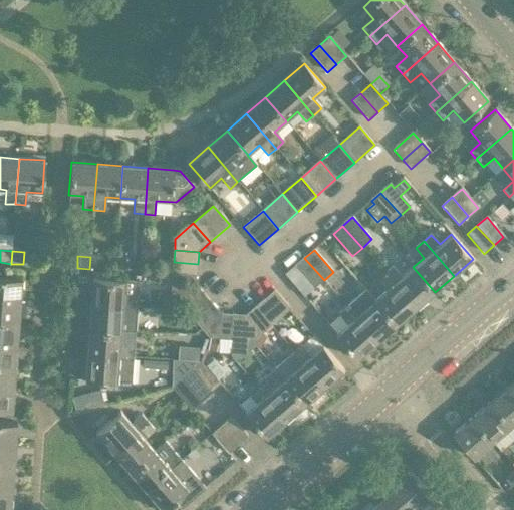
[(102,270),(102,258),(90,257),(89,269),(102,270)]
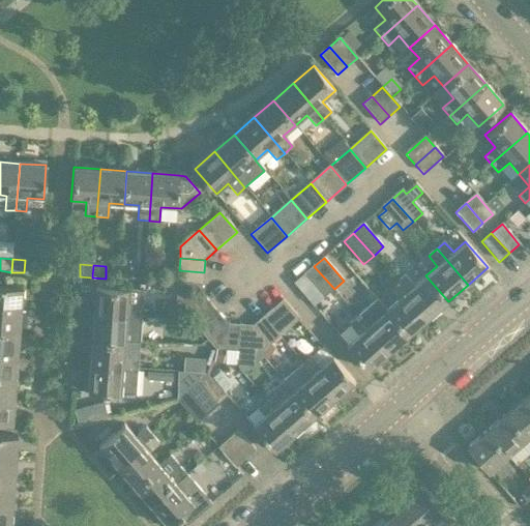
[(324,298),(334,289),(314,266),(304,275),(324,298)]
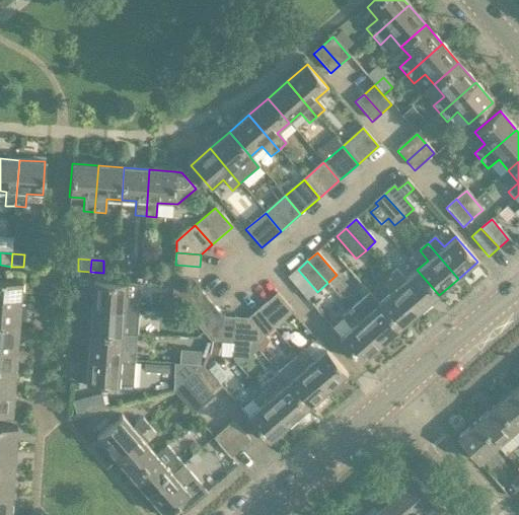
[(129,275),(130,262),(117,262),(116,274),(129,275)]
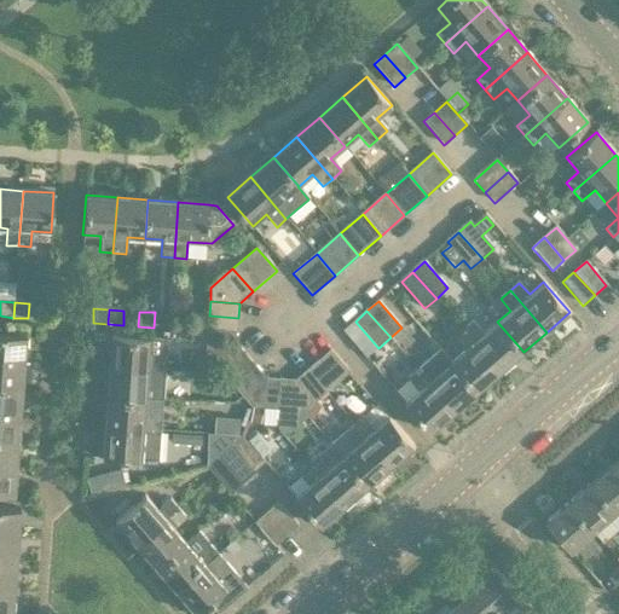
[(237,334),(238,318),(209,316),(208,331),(237,334)]
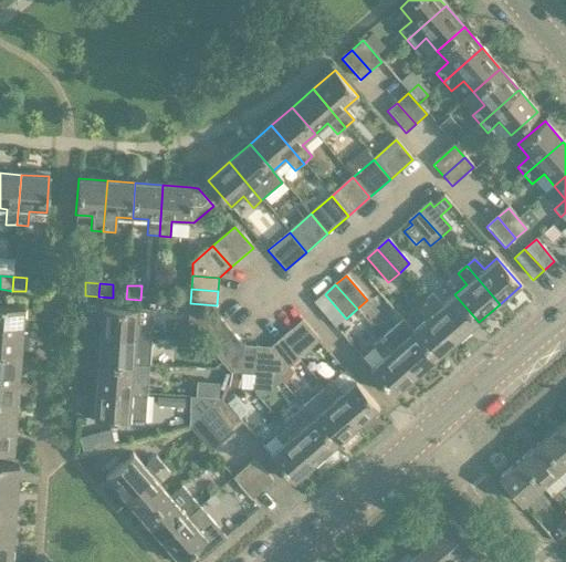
[(454,294),(442,305),(433,294),(425,302),(458,341),(479,322),(454,294)]
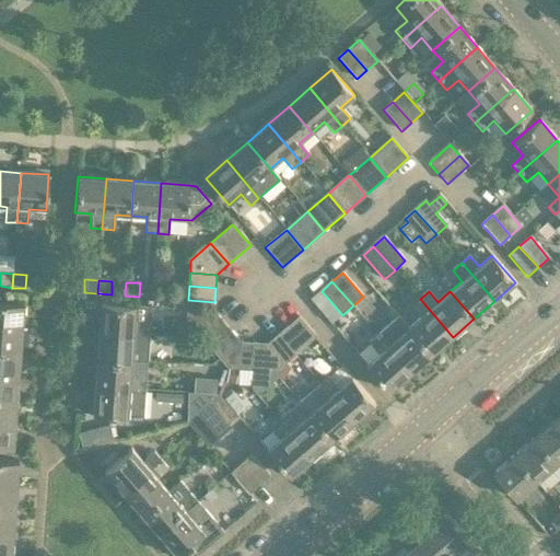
[(432,355),(453,337),(420,299),(411,307),(420,317),(408,327),(432,355)]
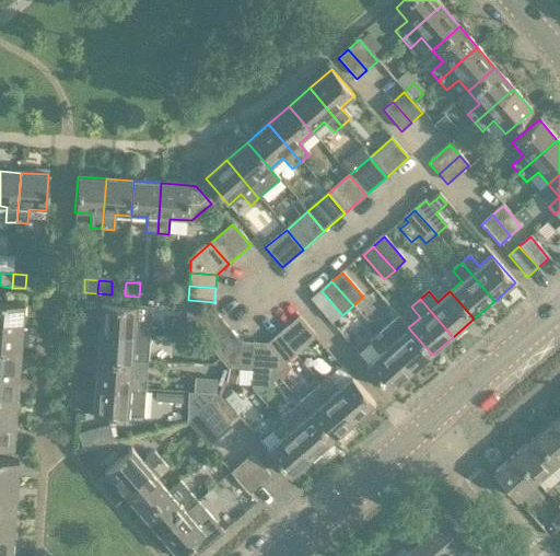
[(0,327),(21,328),(23,307),(0,303),(0,327)]
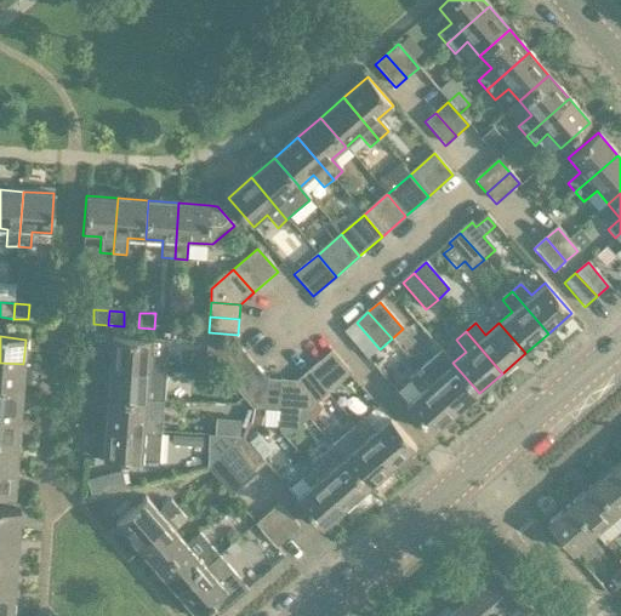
[(167,341),(151,340),(112,337),(109,369),(165,372),(167,341)]
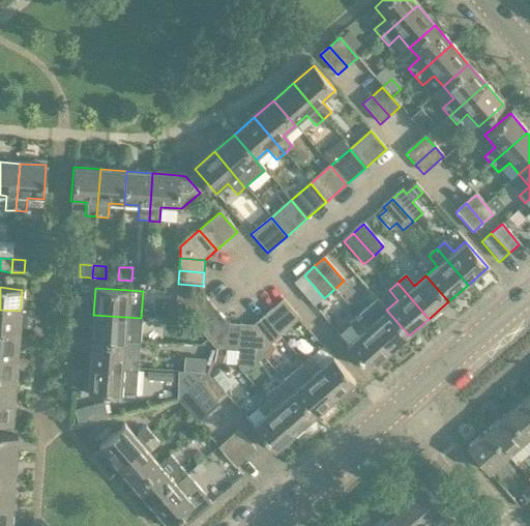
[(211,305),(203,296),(177,294),(176,304),(192,322),(211,305)]
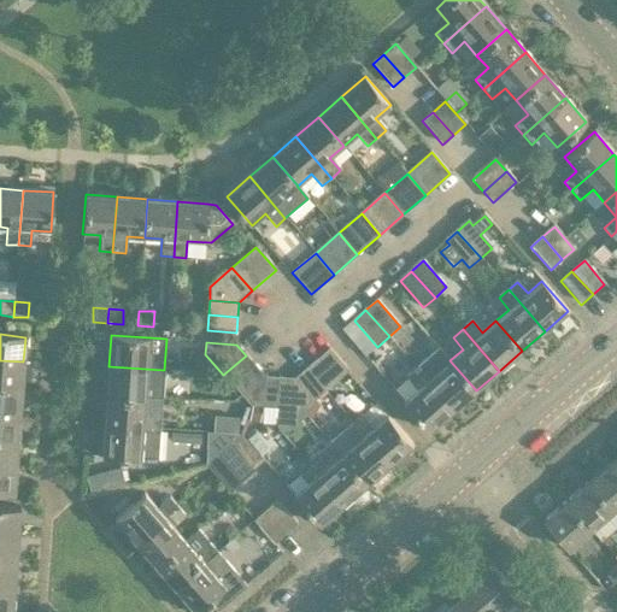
[(453,411),(476,390),(450,360),(440,348),(425,360),(417,369),(453,411)]
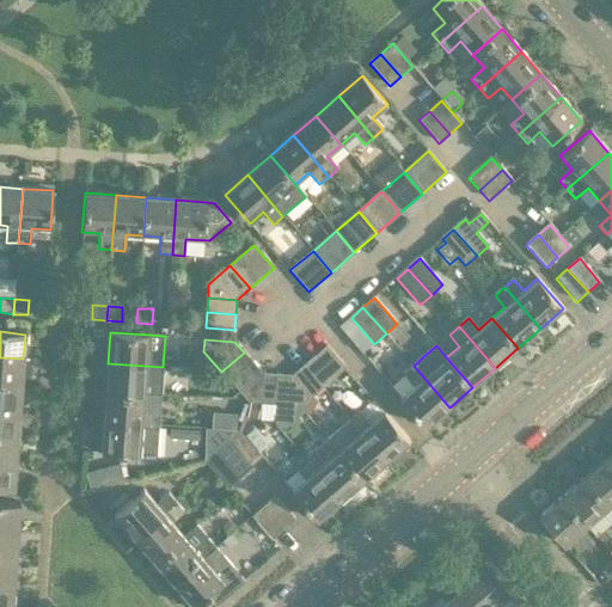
[(324,387),(346,369),(326,347),(305,366),(324,387)]
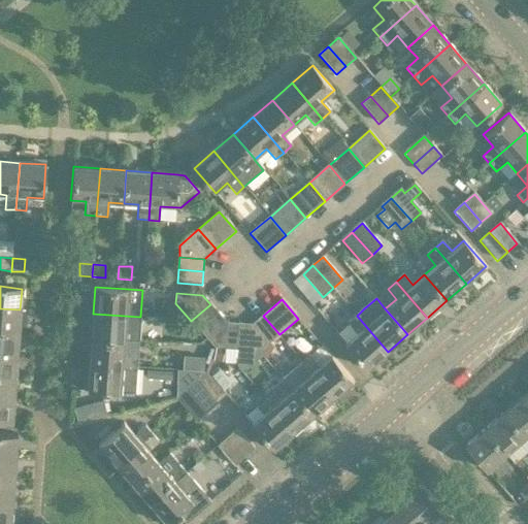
[(199,331),(219,314),(210,304),(191,321),(199,331)]
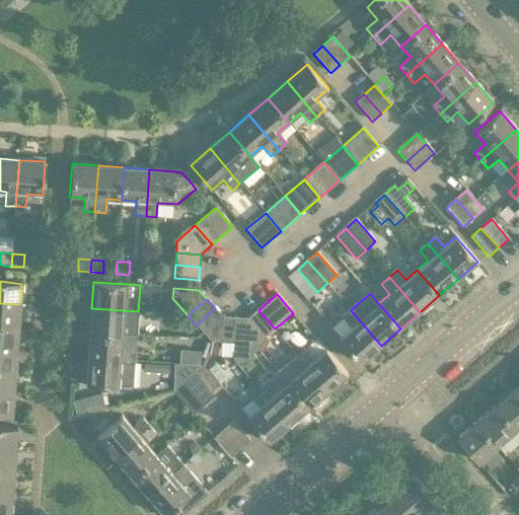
[(0,325),(18,327),(19,306),(0,304),(0,325)]
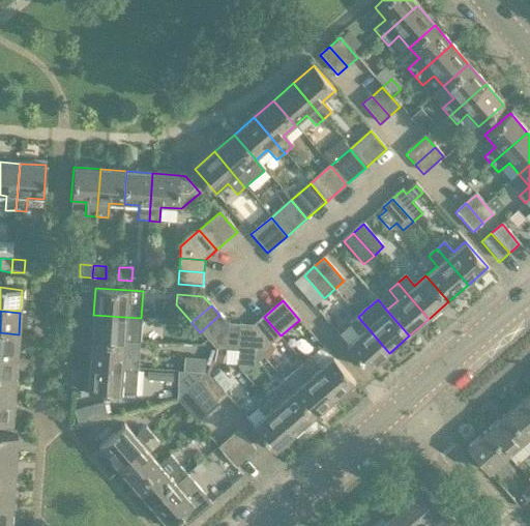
[(140,344),(141,318),(93,315),(91,341),(124,343),(140,344)]
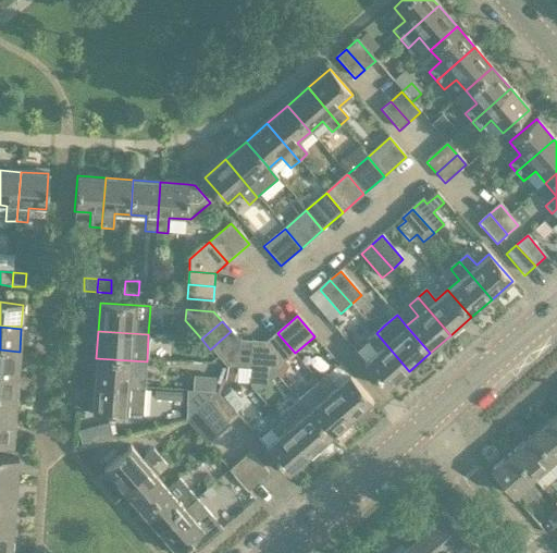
[(237,368),(239,342),(231,331),(210,349),(226,367),(237,368)]
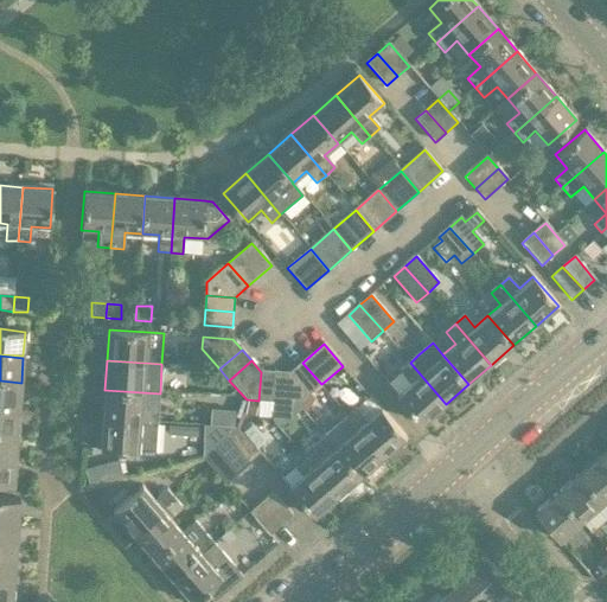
[(308,396),(321,384),(302,363),(289,375),(308,396)]
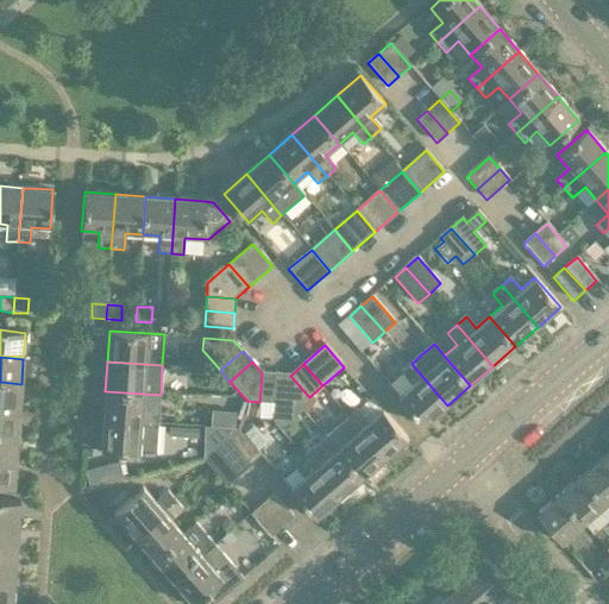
[(424,426),(447,406),(412,364),(401,372),(412,384),(399,396),(424,426)]
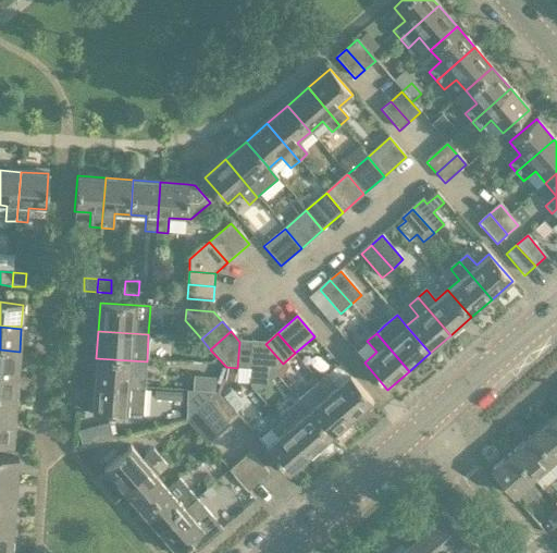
[(252,369),(254,343),(239,342),(237,368),(252,369)]
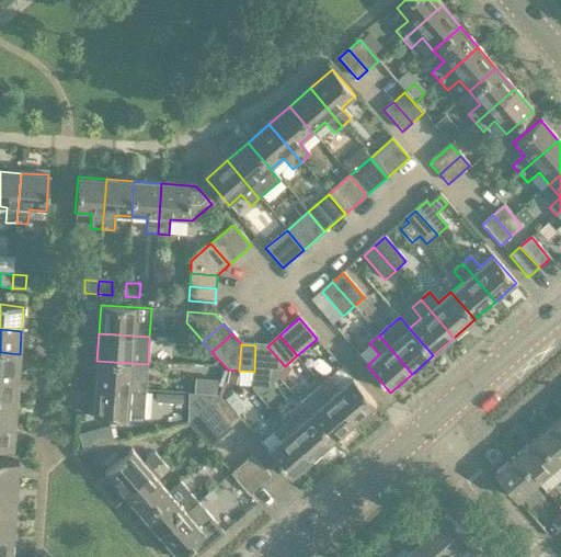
[(285,366),(267,347),(255,345),(254,372),(276,373),(285,366)]
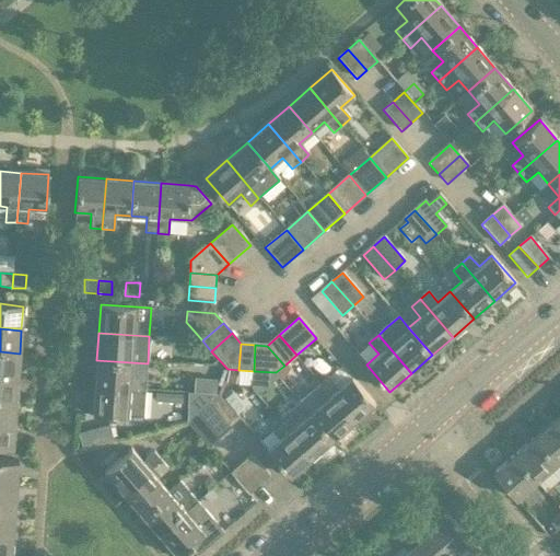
[(0,375),(18,378),(20,354),(0,351),(0,375)]
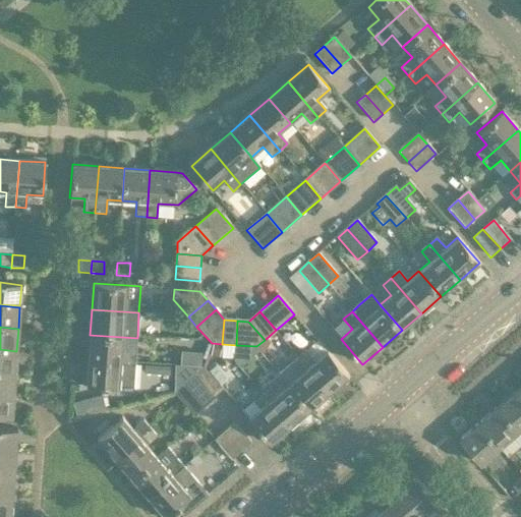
[(121,352),(122,337),(90,335),(88,360),(135,364),(135,353),(121,352)]
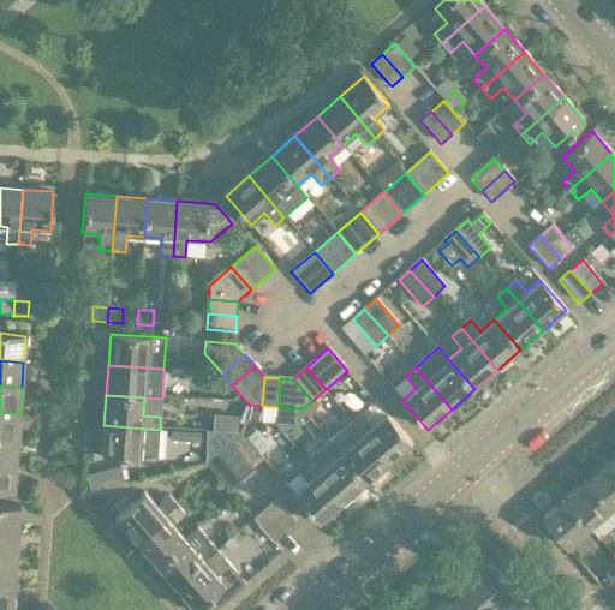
[(262,408),(251,406),(248,420),(258,423),(262,408)]
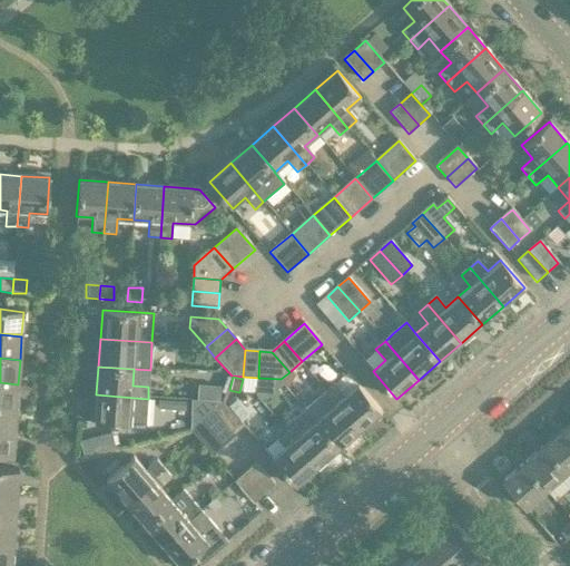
[(0,407),(17,408),(18,384),(0,382),(0,407)]
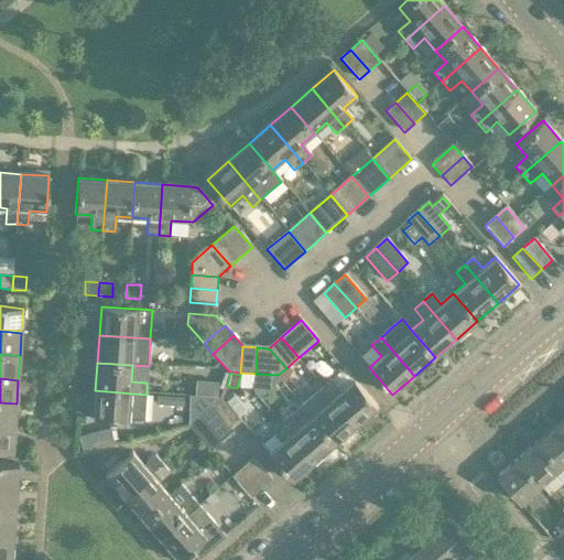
[(353,380),(340,391),(331,380),(323,387),(356,426),(377,408),(353,380)]
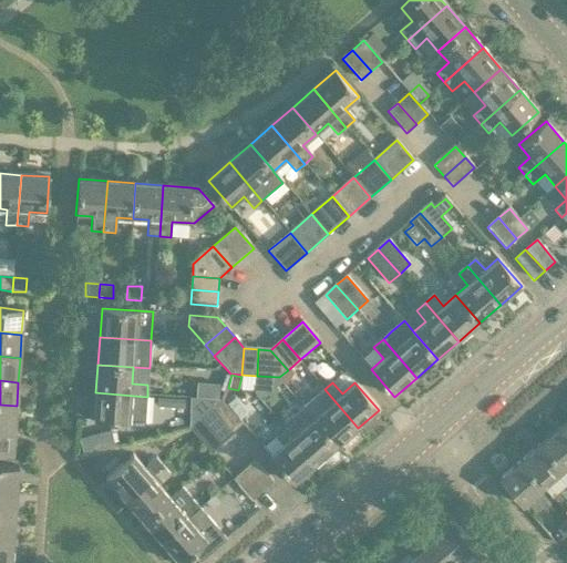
[(337,446),(358,428),(325,389),(305,407),(337,446)]
